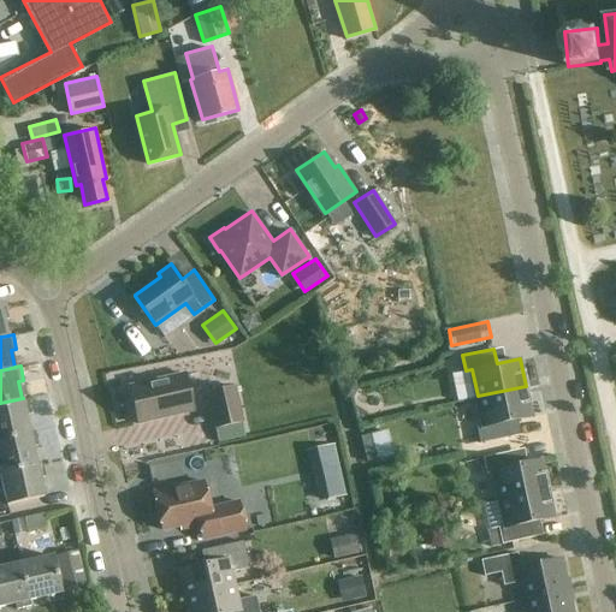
[(130,384),(138,421),(194,409),(185,372),(130,384)]
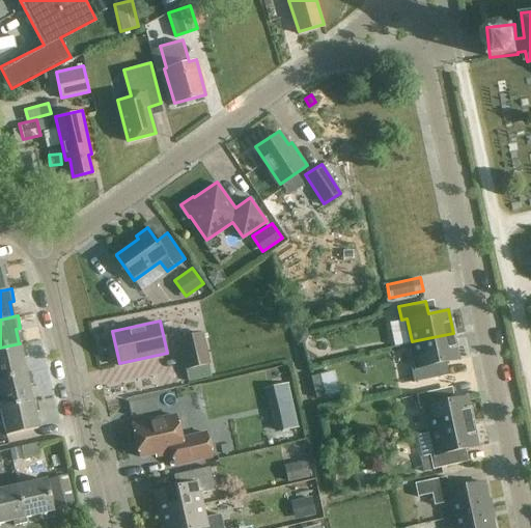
[(210,362),(202,332),(176,338),(184,367),(185,367),(188,379),(212,373),(208,362),(210,362)]
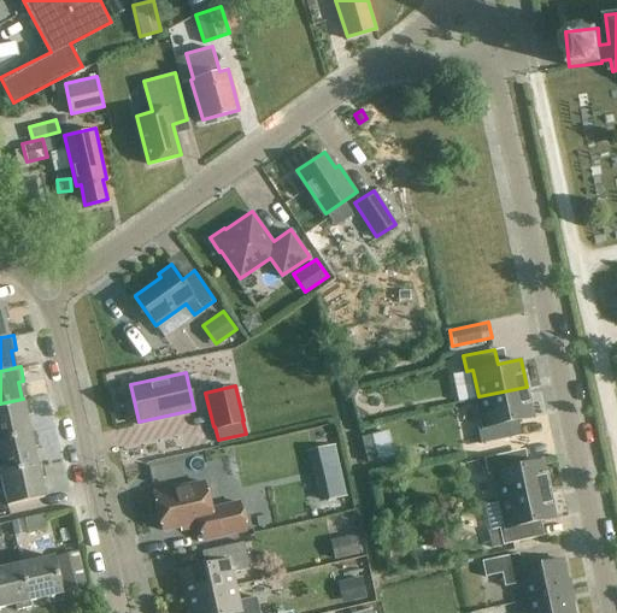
[(527,387),(479,396),(485,425),(479,426),(482,442),(512,435),(510,420),(533,416),(527,387)]
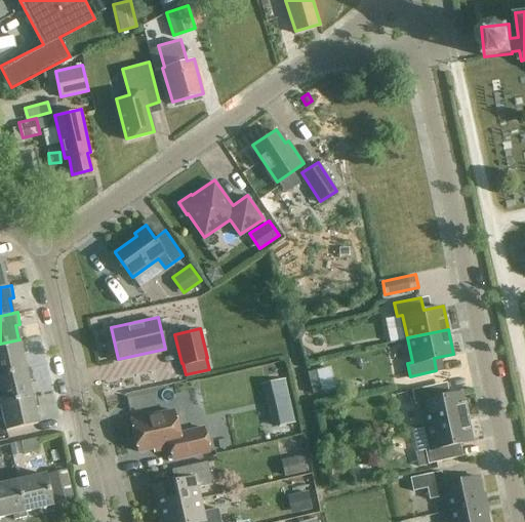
[(0,372),(26,366),(22,352),(26,351),(24,338),(18,339),(19,339),(0,344),(0,372)]
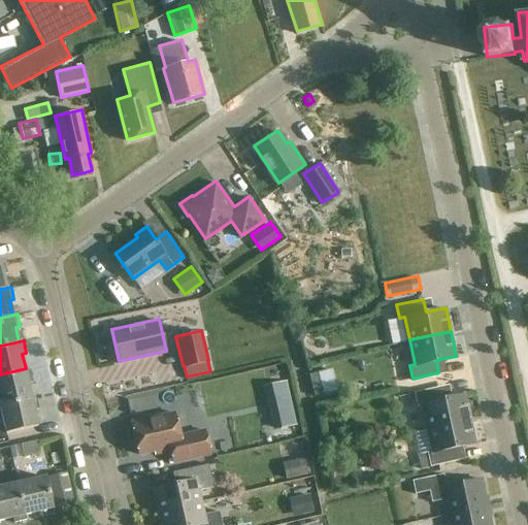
[(0,402),(32,395),(28,381),(32,380),(30,367),(26,368),(0,374),(0,402)]
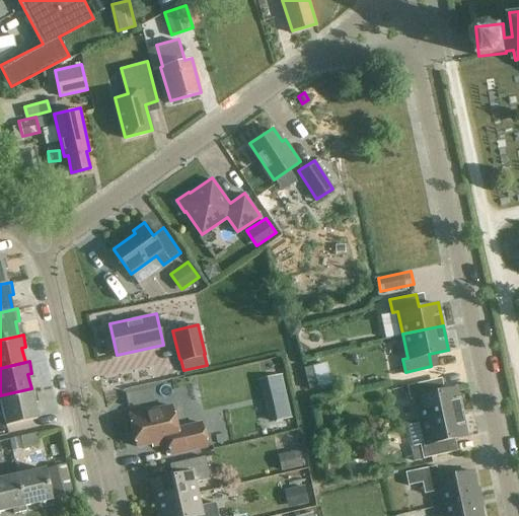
[(326,361),(312,364),(317,384),(318,386),(326,384),(323,375),(330,374),(326,361)]
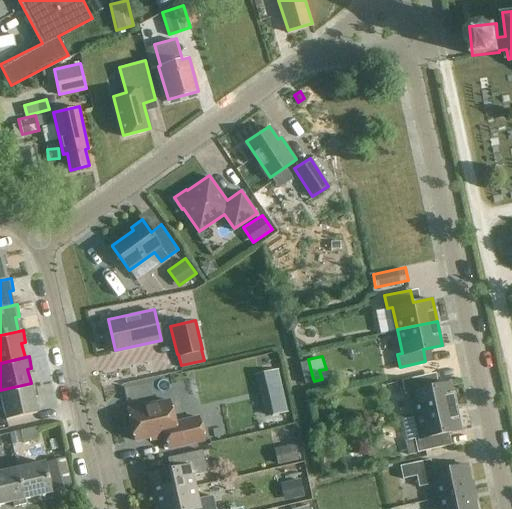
[(259,372),(262,388),(282,384),(278,368),(259,372)]
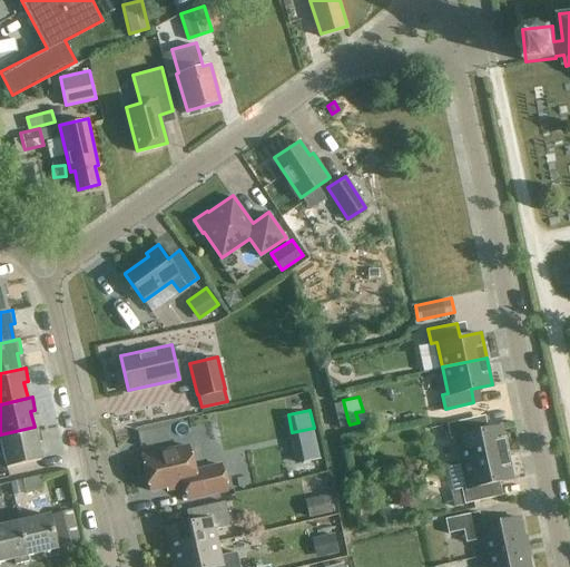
[(462,460),(507,451),(501,424),(480,429),(477,416),(448,422),(451,437),(457,436),(462,460)]
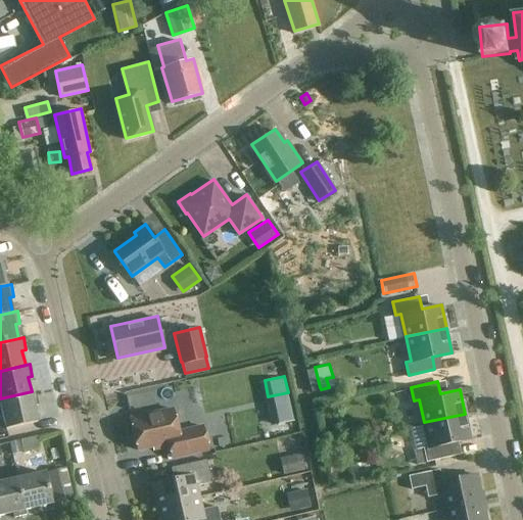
[(38,420),(34,404),(38,403),(36,390),(32,391),(0,398),(6,427),(38,420)]
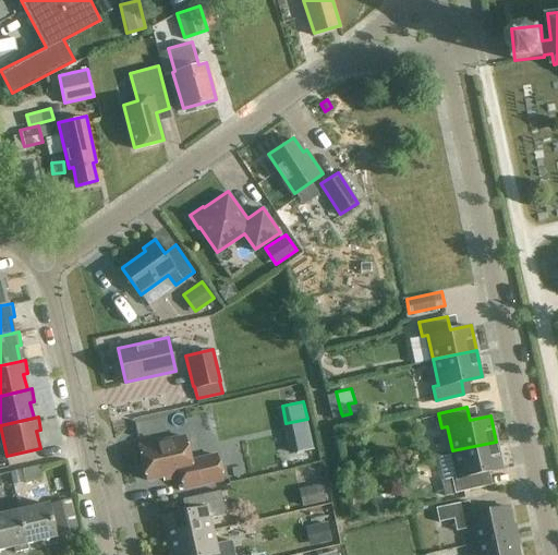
[(311,433),(289,437),(292,450),(313,446),(311,433)]
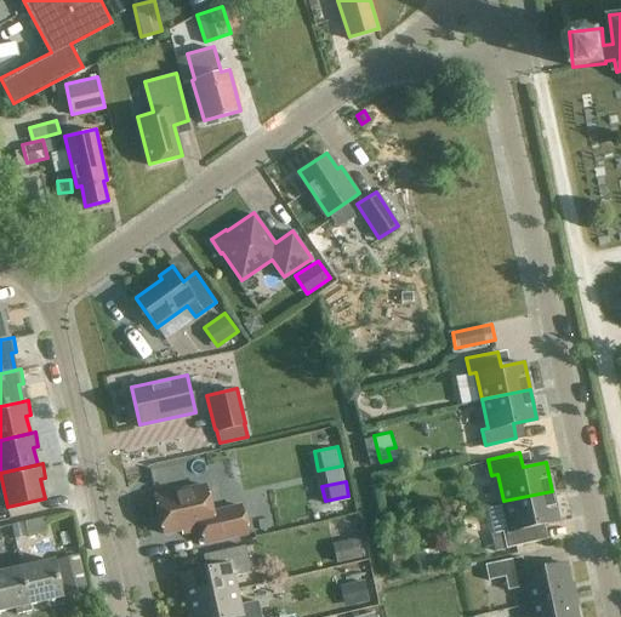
[(157,498),(164,531),(200,524),(205,541),(249,531),(241,503),(211,510),(206,487),(157,498)]
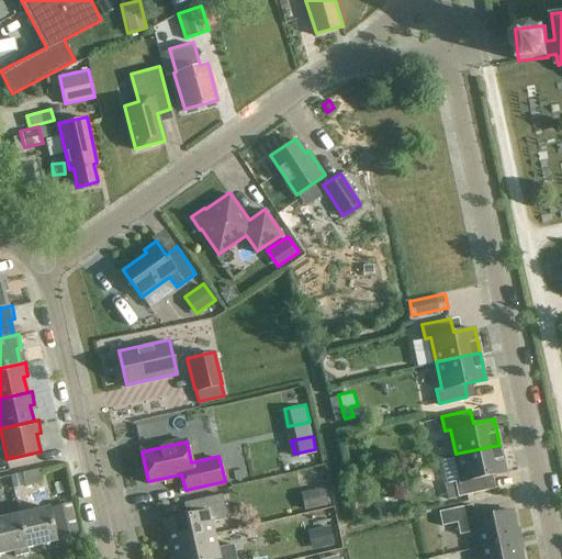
[(499,445),(456,454),(461,479),(456,480),(459,494),(486,489),(484,476),(505,471),(499,445)]
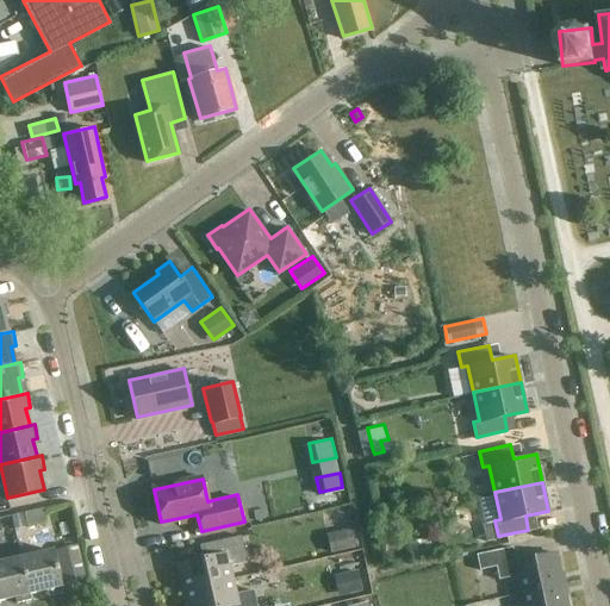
[(500,519),(495,492),(475,497),(481,524),(495,520),(500,519)]
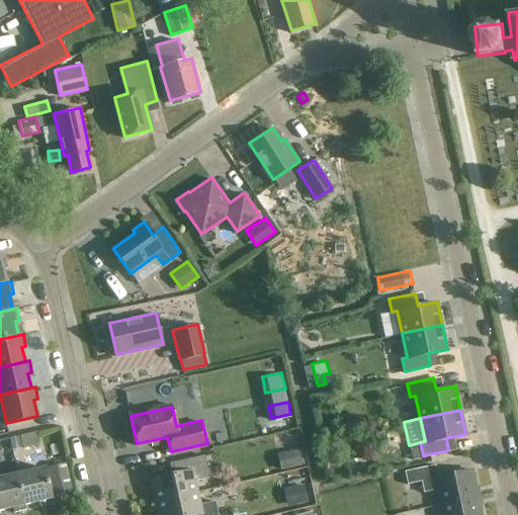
[(39,441),(36,430),(10,437),(12,447),(39,441)]
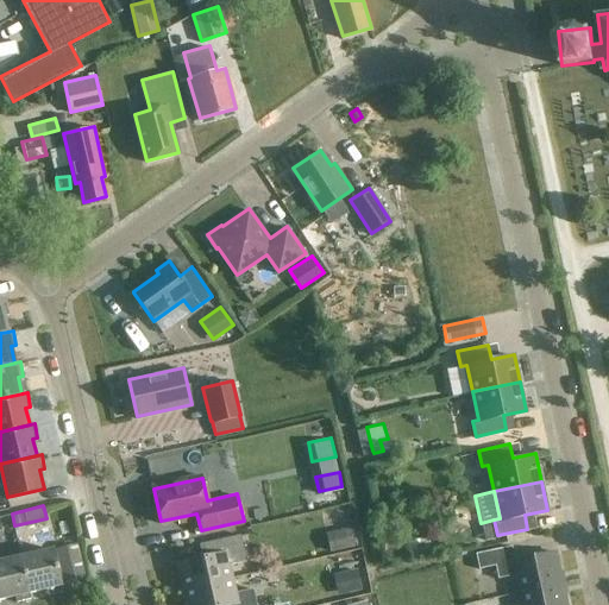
[(350,527),(326,531),(330,550),(355,544),(350,527)]
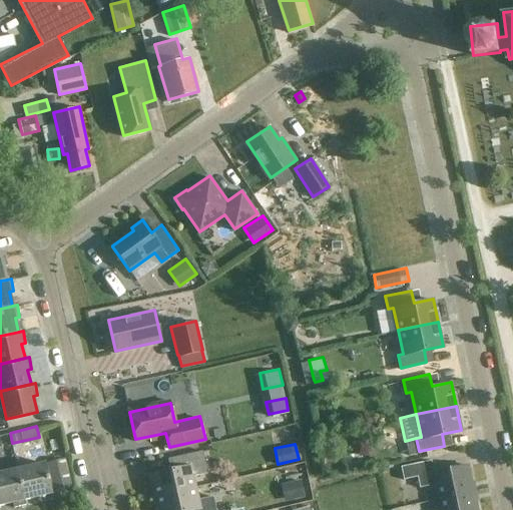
[(155,495),(195,486),(192,474),(207,470),(202,449),(168,457),(170,469),(150,473),(155,495)]
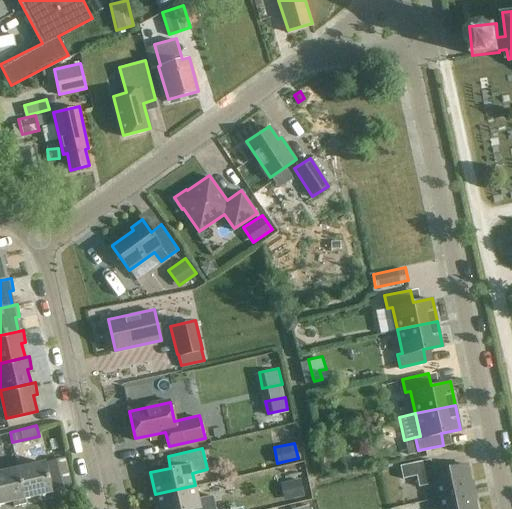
[(54,488),(71,484),(65,457),(48,461),(54,488)]
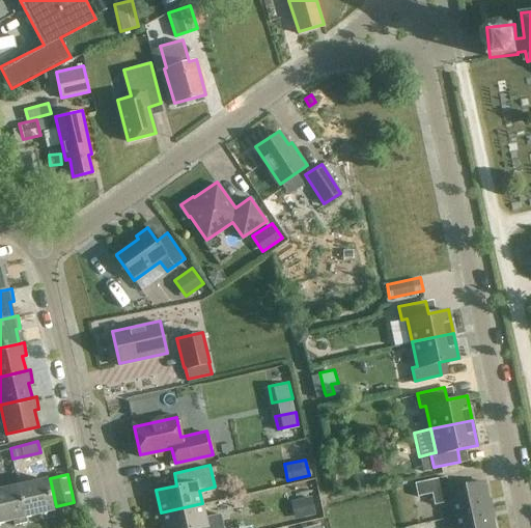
[(446,475),(415,481),(418,494),(432,492),(435,503),(446,500),(449,516),(491,506),(484,479),(449,488),(446,475)]
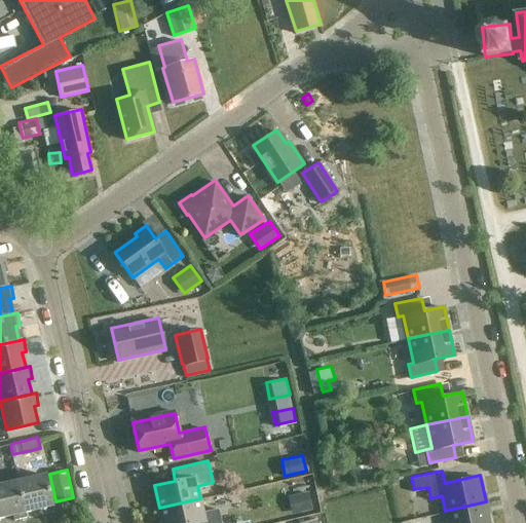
[(26,512),(40,508),(41,513),(53,510),(45,474),(19,480),(26,512)]
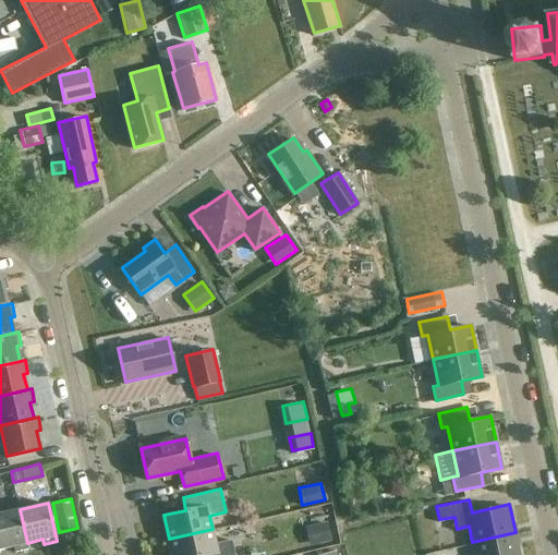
[(28,547),(27,543),(20,509),(0,513),(0,549),(14,545),(15,550),(28,547)]
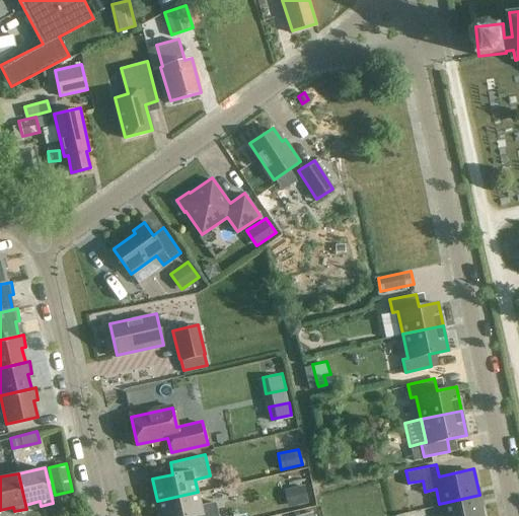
[(305,484),(284,488),(288,506),(308,501),(305,484)]
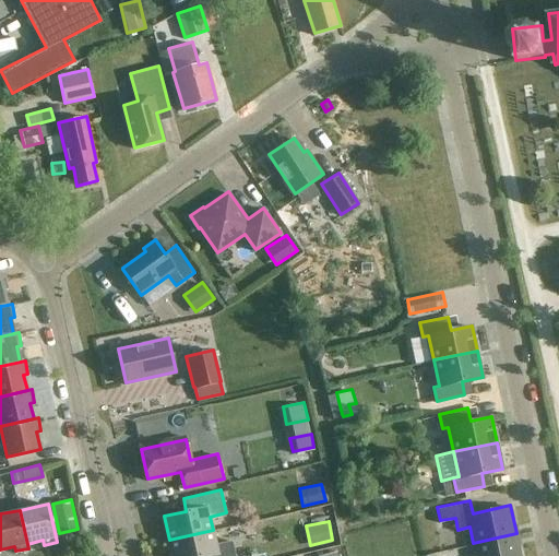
[(213,530),(169,540),(173,555),(236,555),(233,540),(215,543),(213,530)]
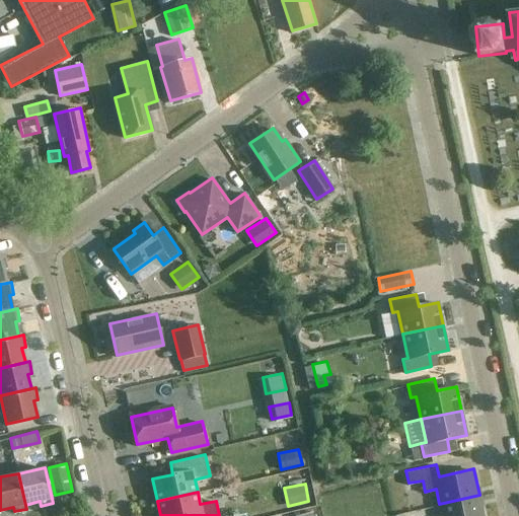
[(484,515),(479,495),(439,504),(441,515),(484,515)]
